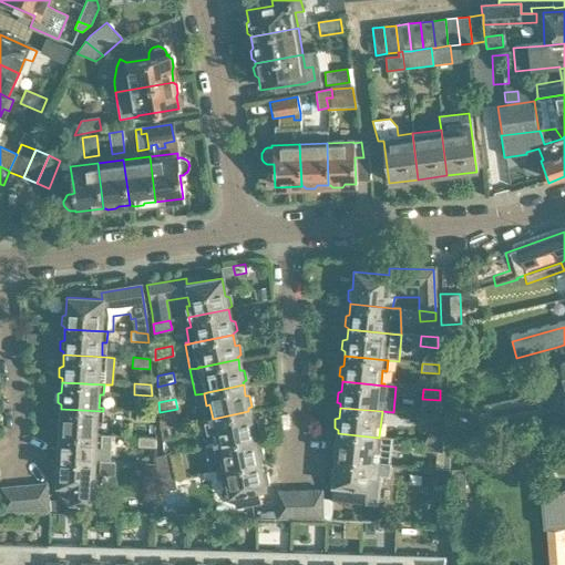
[(102,421),(103,411),(61,409),(60,418),(57,419),(55,429),(60,431),(60,434),(102,435),(102,434),(98,433),(99,421),(102,421)]
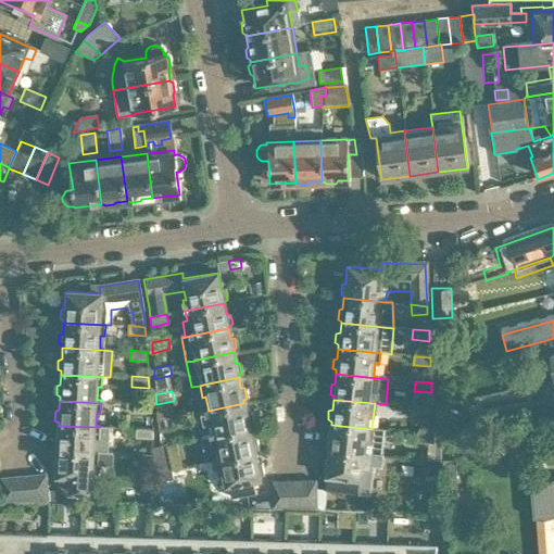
[(150,404),(134,403),(134,413),(151,413),(150,404)]
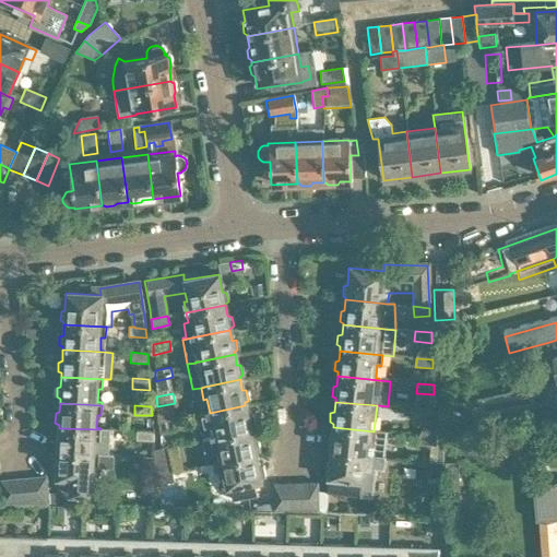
[(210,413),(204,414),(210,440),(215,439),(250,431),(250,428),(253,426),(251,415),(247,415),(245,405),(210,413)]
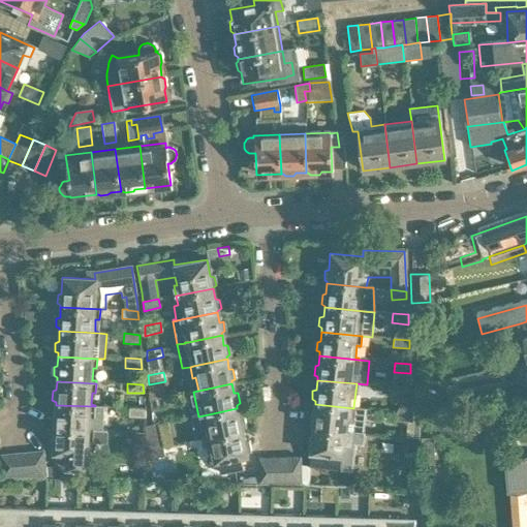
[(166,396),(149,400),(150,410),(167,406),(166,396)]
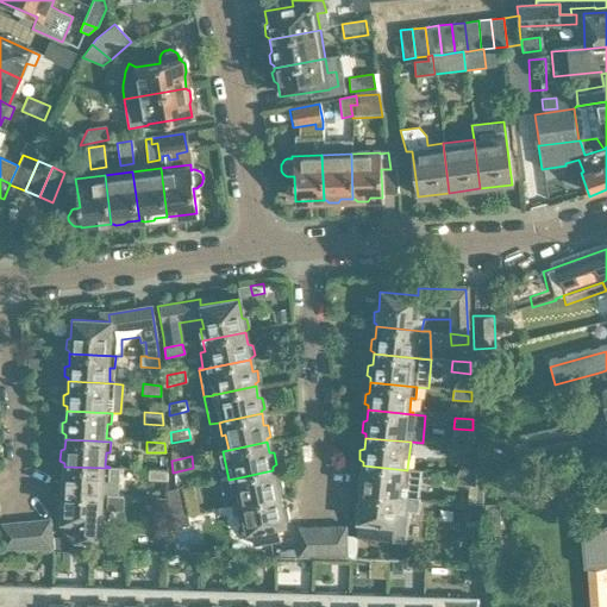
[(475,476),(474,458),(462,458),(457,474),(457,475),(475,476)]
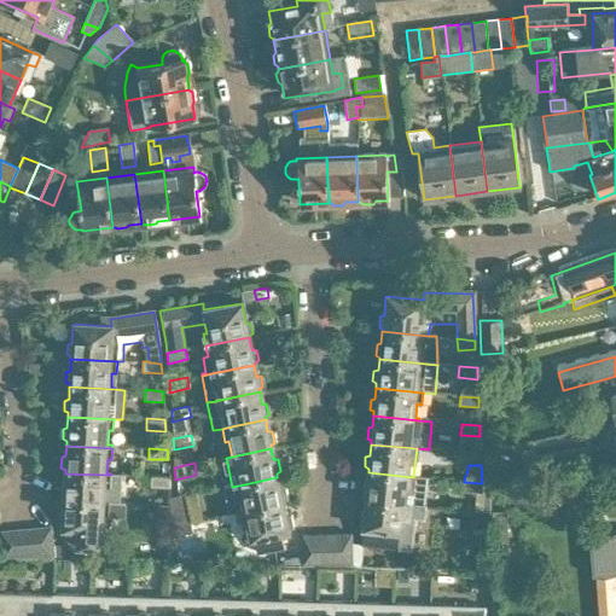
[(424,506),(428,478),(413,476),(413,477),(368,472),(367,483),(362,484),(361,495),(365,498),(365,500),(411,505),(424,506)]
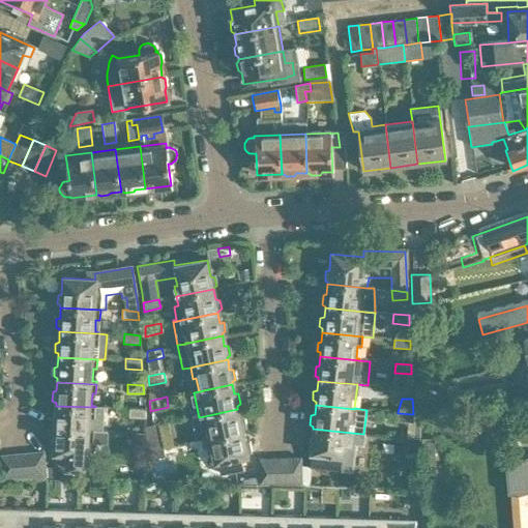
[(52,416),(51,426),(55,427),(55,430),(90,432),(90,431),(101,431),(103,408),(95,407),(56,406),(55,415),(52,416)]
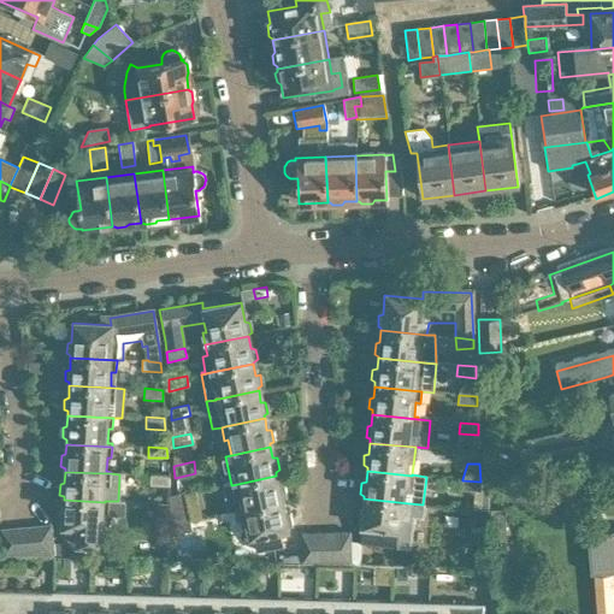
[(170,486),(169,476),(151,474),(149,485),(170,486)]
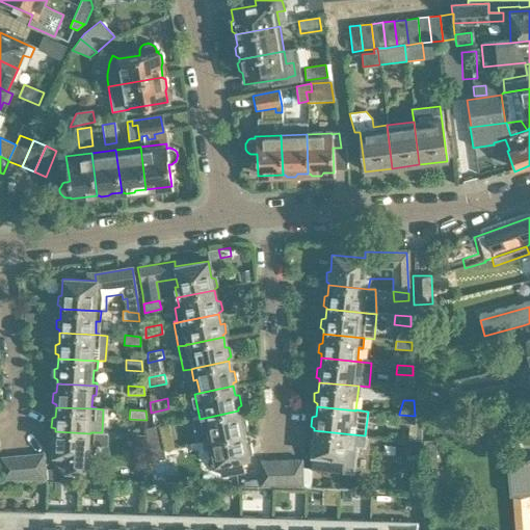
[(200,419),(192,420),(196,444),(210,442),(243,434),(242,431),(245,429),(244,421),(240,420),(238,411),(205,418),(200,419)]
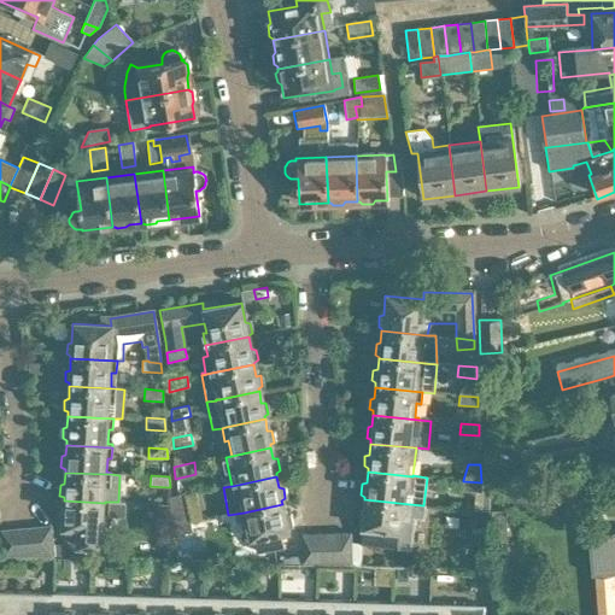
[(481,493),(481,482),(463,481),(462,491),(481,493)]
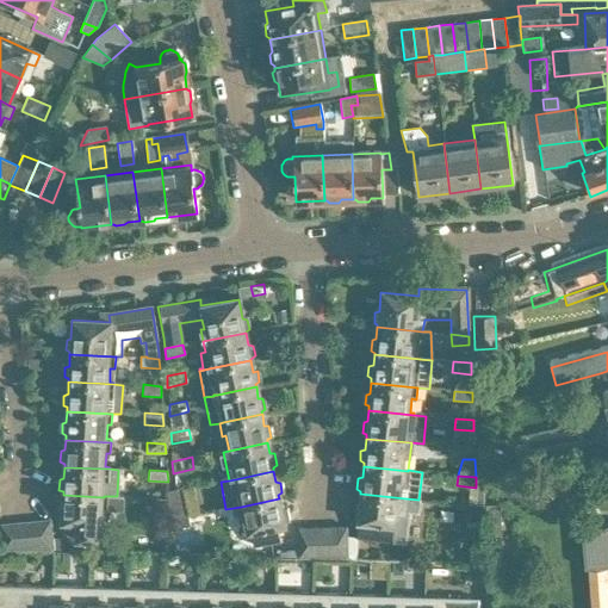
[(168,500),(167,500),(168,514),(169,515),(169,521),(187,517),(181,489),(173,490),(167,491),(168,500)]
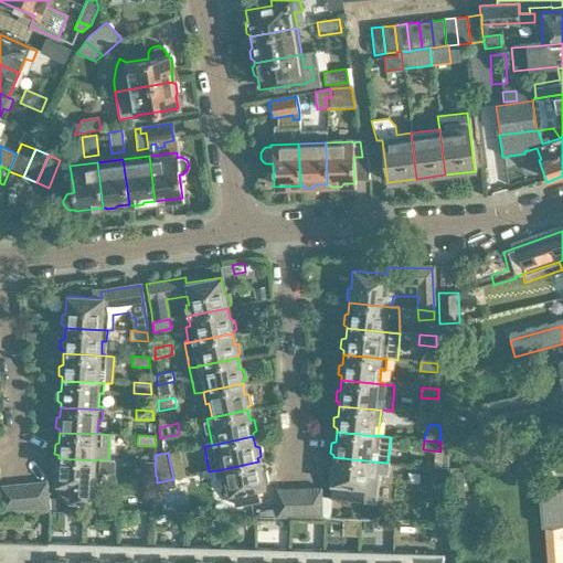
[(328,468),(328,479),(331,481),(331,485),(330,498),(364,501),(375,502),(378,475),(386,475),(388,463),(375,461),(333,457),(332,468),(328,468)]
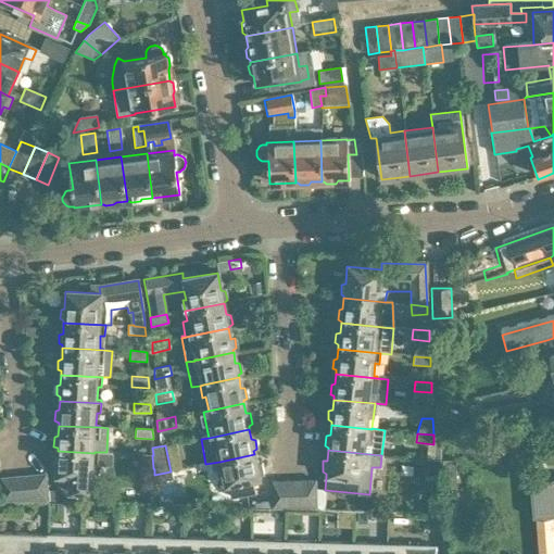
[(110,465),(111,454),(111,453),(95,452),(95,453),(58,451),(57,462),(53,463),(52,473),(57,474),(55,478),(68,479),(67,492),(92,494),(93,464),(110,465)]
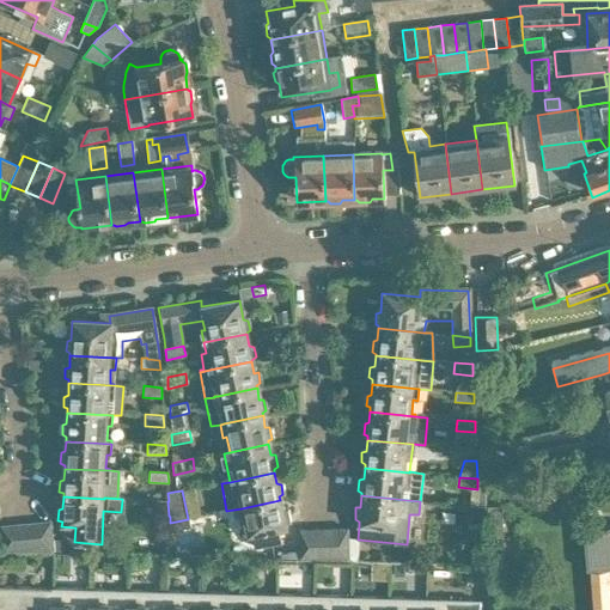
[(485,498),(479,496),(473,496),(471,507),(485,508),(485,498)]
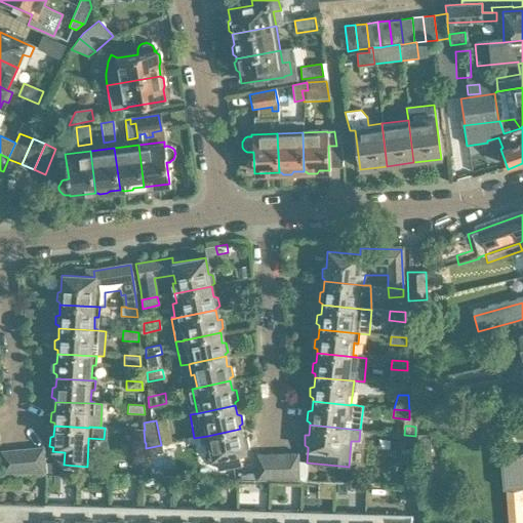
[(145,442),(144,430),(129,429),(128,442),(145,442)]
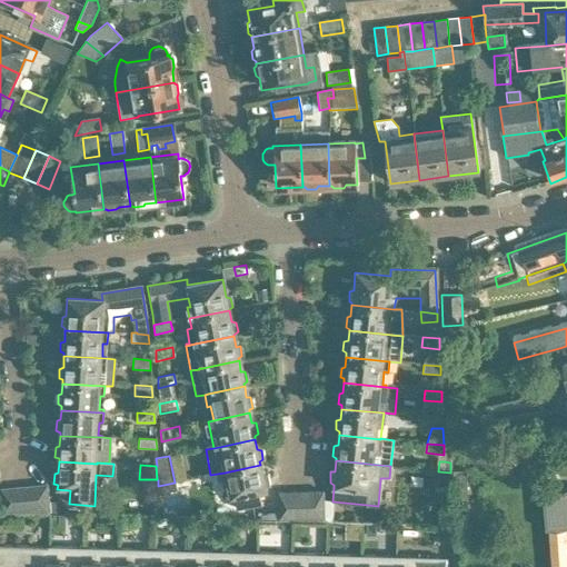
[(262,475),(260,465),(225,473),(230,499),(234,498),(236,510),(261,505),(258,491),(266,490),(265,487),(268,485),(267,476),(262,475)]
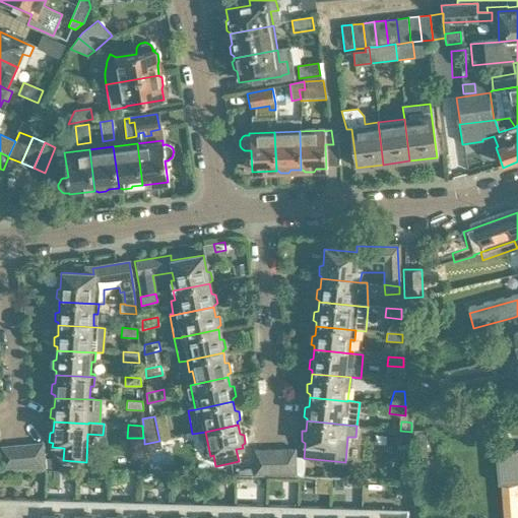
[(411,436),(411,432),(400,431),(400,438),(411,440),(411,436)]
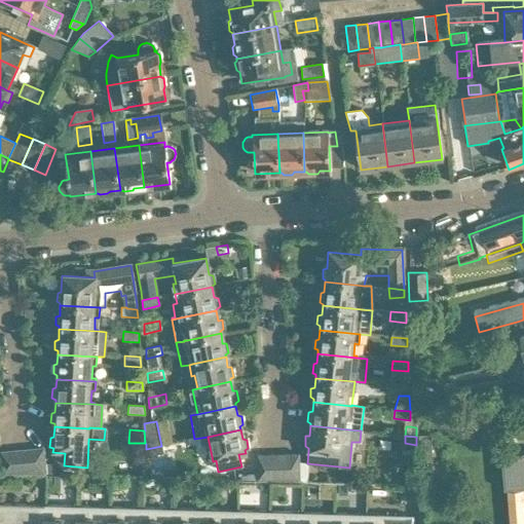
[(416,441),(416,445),(417,463),(428,462),(427,441),(416,441)]
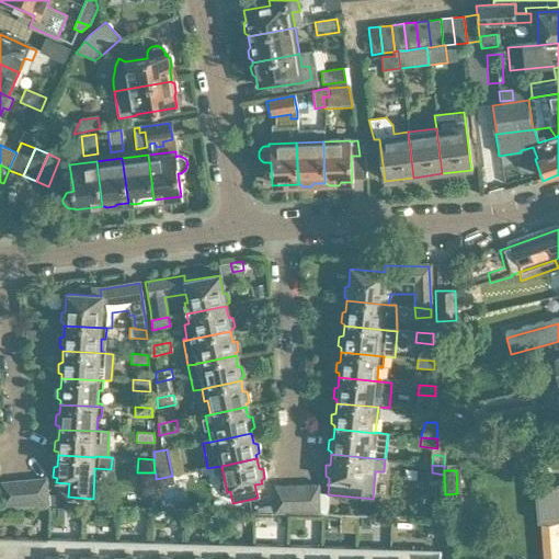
[(174,483),(172,476),(156,479),(157,488),(174,483)]
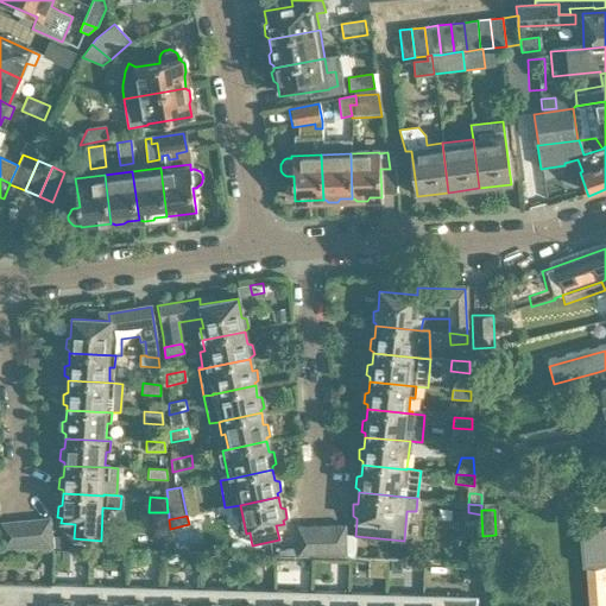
[(51,549),(49,521),(33,522),(36,548),(51,549)]
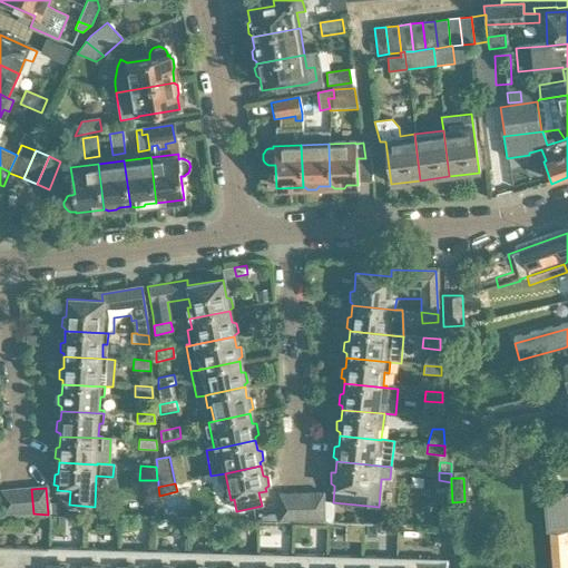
[(33,513),(31,489),(16,490),(18,513),(33,513)]
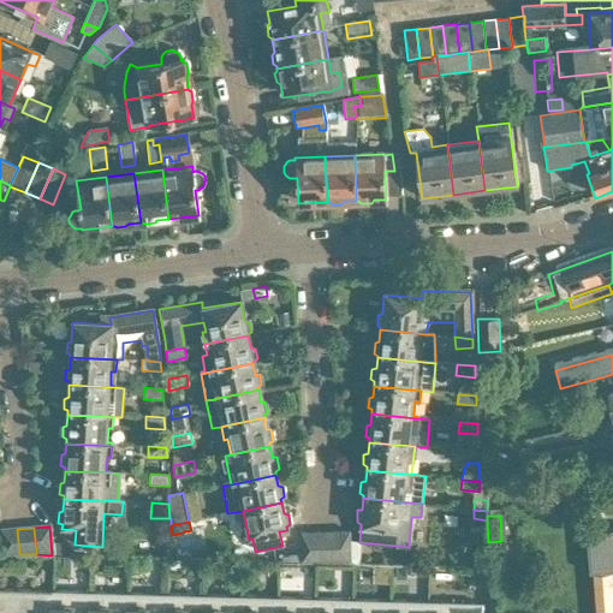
[(19,554),(17,529),(0,530),(1,553),(19,554)]
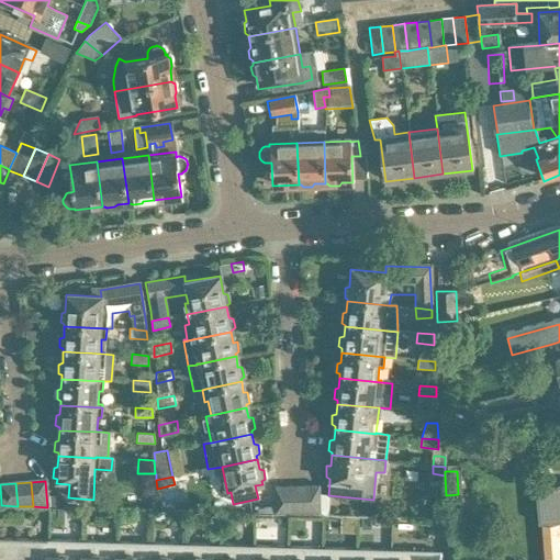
[(559,485),(536,489),(539,524),(559,522),(559,485)]
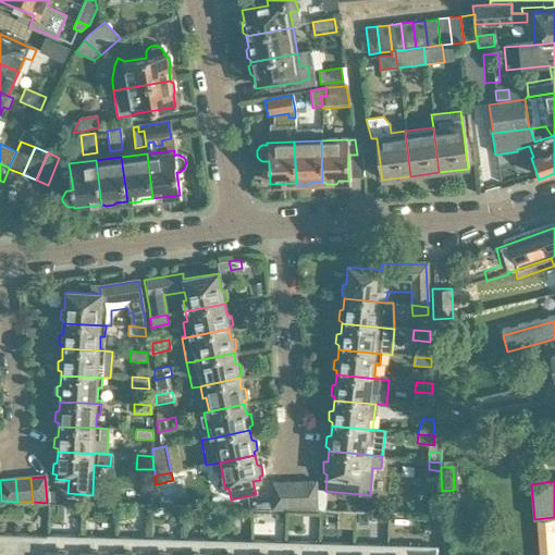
[(287,508),(286,482),(271,483),(271,508),(287,508)]
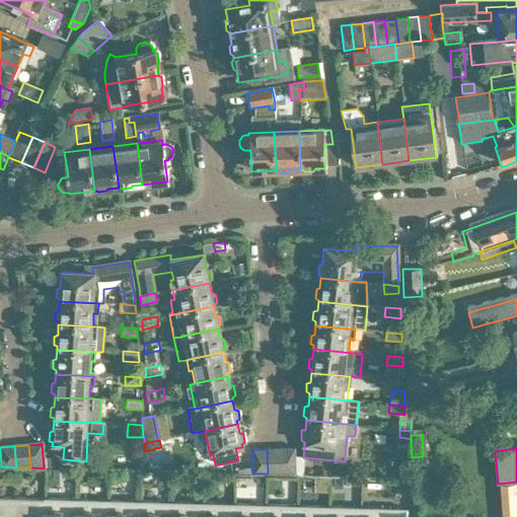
[(281,474),(280,449),(267,449),(268,473),(281,474)]
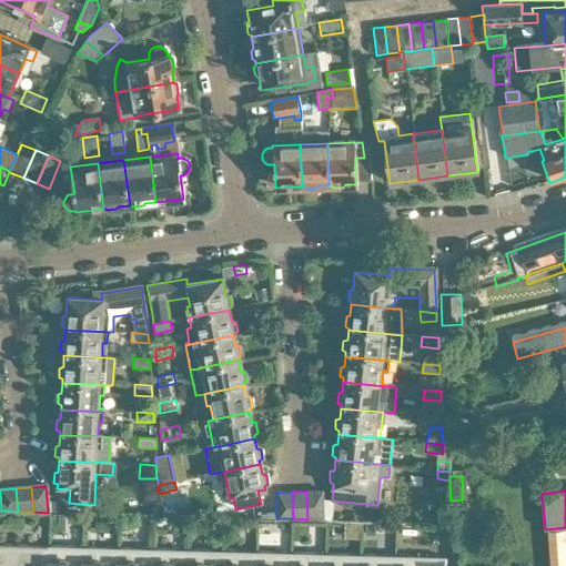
[(321,509),(321,492),(306,492),(307,519),(323,519),(322,509),(321,509)]
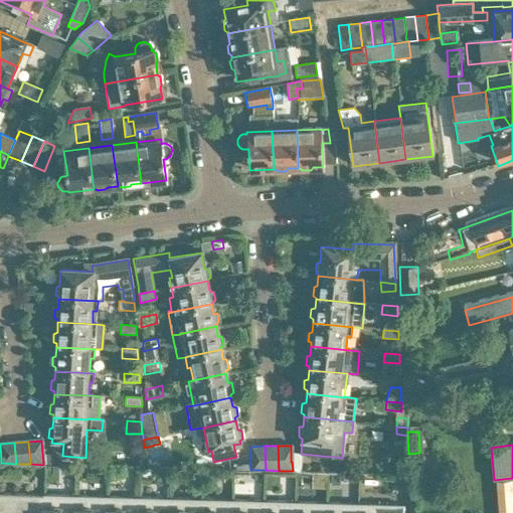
[(74,512),(75,497),(43,496),(42,512),(74,512)]
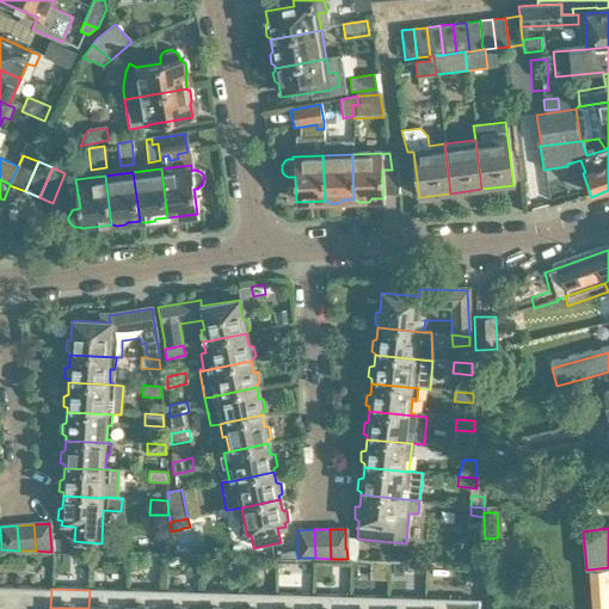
[(350,608),(351,597),(314,596),(313,608),(350,608)]
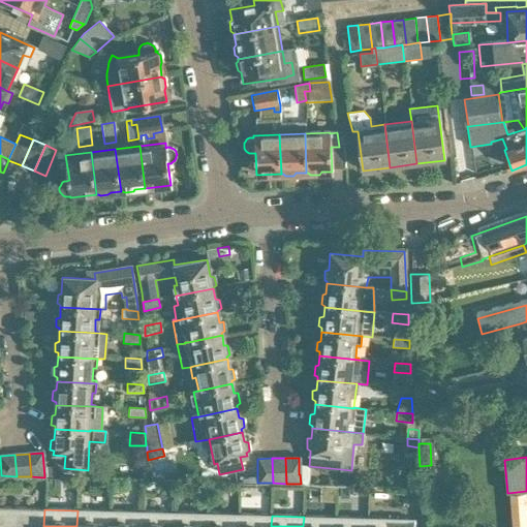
[(335,526),(336,518),(304,517),(303,526),(335,526)]
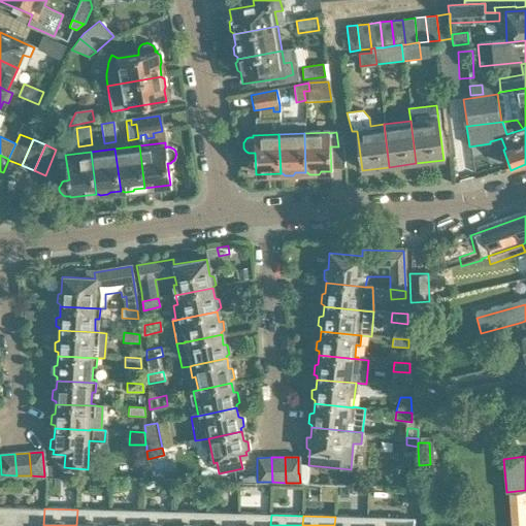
[(367,525),(367,518),(335,517),(334,525),(367,525)]
